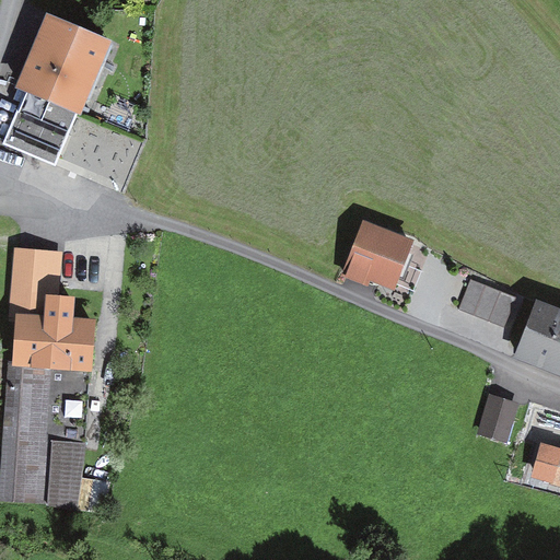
[(80,28),(45,14),(14,91),(24,95),(4,141),(63,164),(83,117),(116,43),(80,28)]
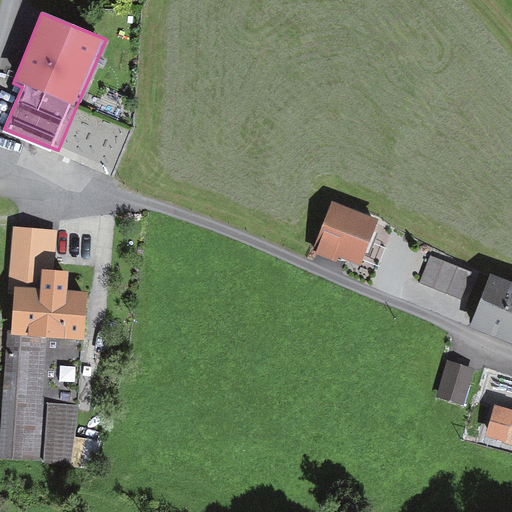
[(332,202),(313,252),(336,262),(339,257),(361,265),(379,220),(332,202)]
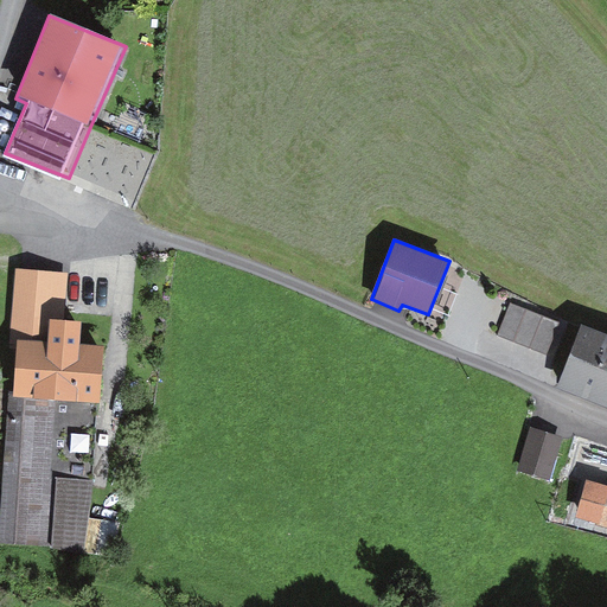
[(17,269),(7,347),(17,351),(14,389),(0,536),(0,543),(46,547),(112,555),(115,521),(85,518),(90,489),(104,346),(81,345),(82,321),(63,319),(68,274),(17,269)]
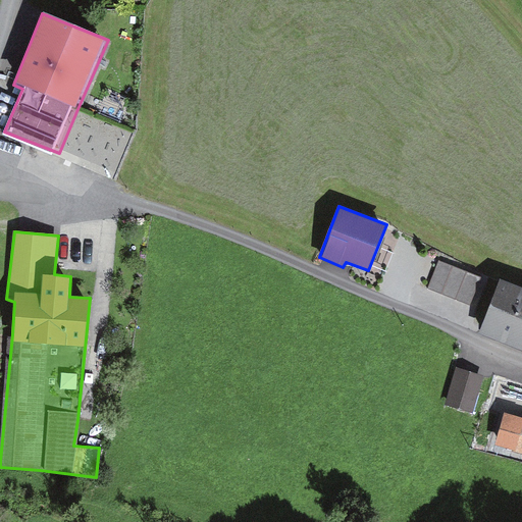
[(481,277),(439,260),(428,288),(470,305),(481,277)]
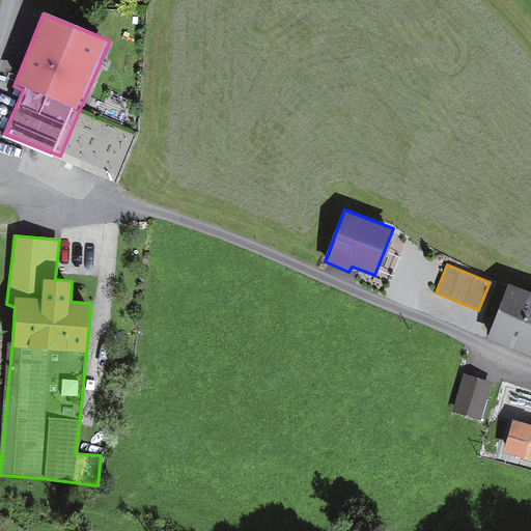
[(530,294),(508,285),(487,337),(530,355),(530,294)]
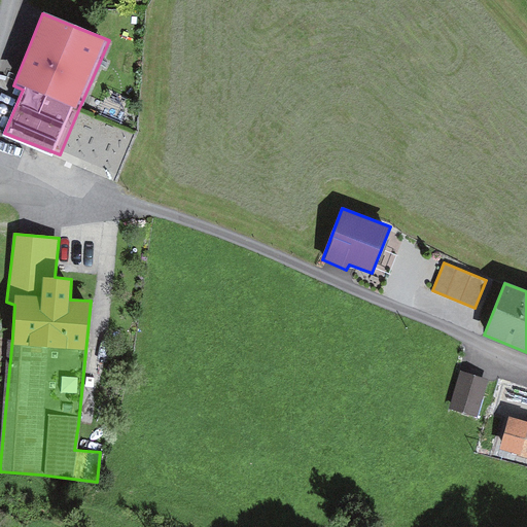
[(478,417),(489,379),(459,371),(448,409),(478,417)]
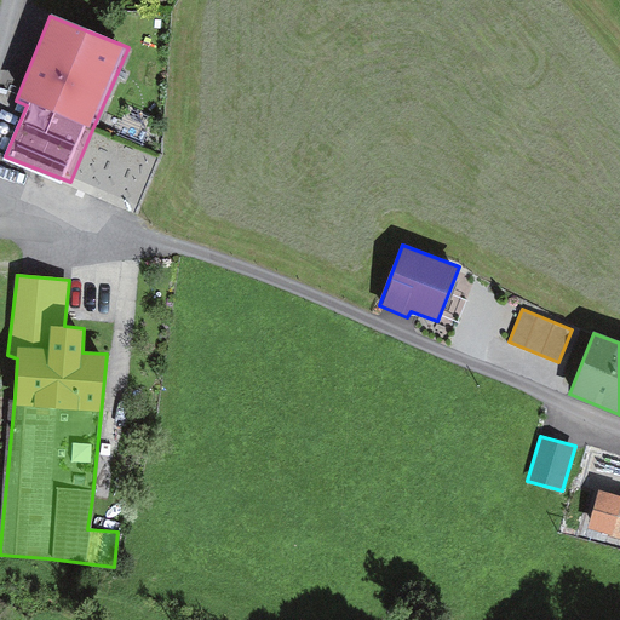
[(619,539),(619,493),(603,489),(600,489),(589,529),(619,539)]
